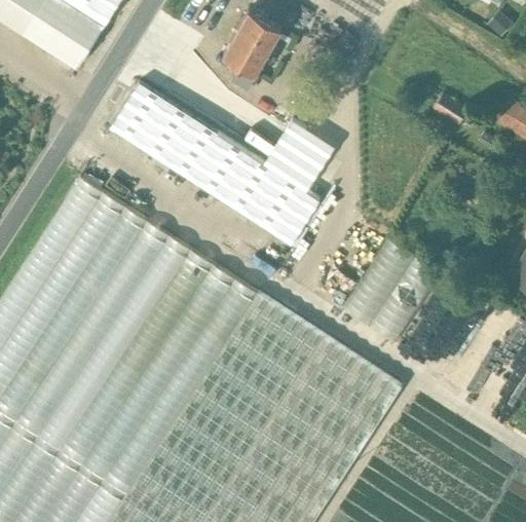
[(0,0),(0,19),(77,69),(109,19),(120,0),(0,0)]
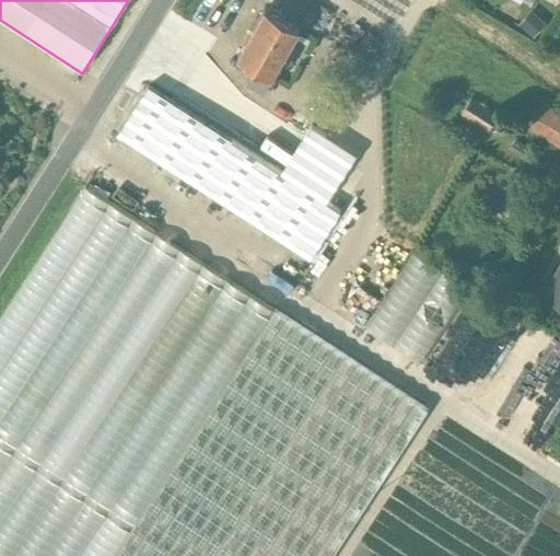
[(300,31),(266,11),(237,60),(254,69),(246,82),(265,92),(300,31)]
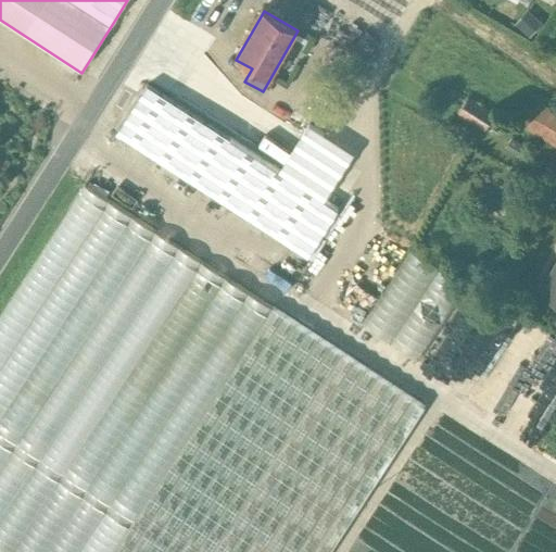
[(263,91),(244,82),(238,92),(256,102),(263,91)]
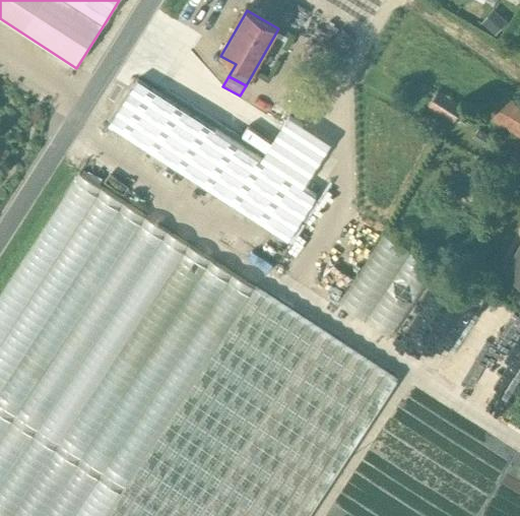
[(317,198),(138,82),(109,127),(287,243),(317,198)]
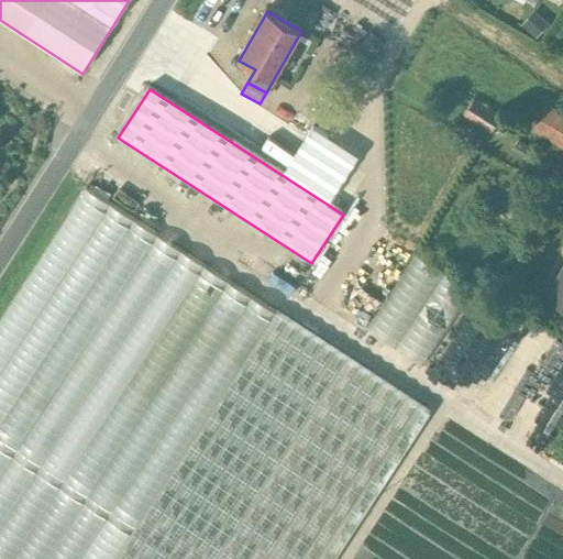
[(500,120),(474,103),(464,118),(492,135),(500,120)]
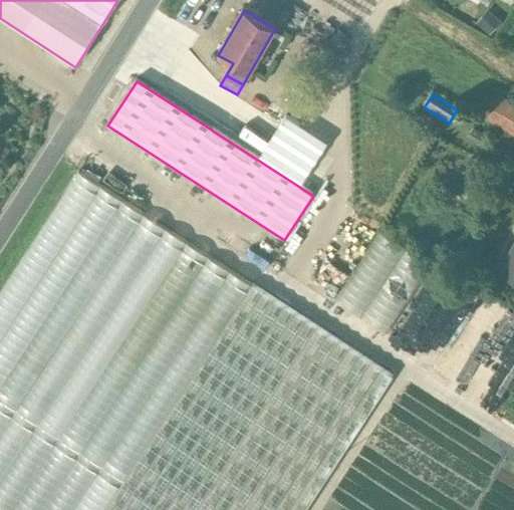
[(513,109),(498,100),(485,121),(513,139),(513,109)]
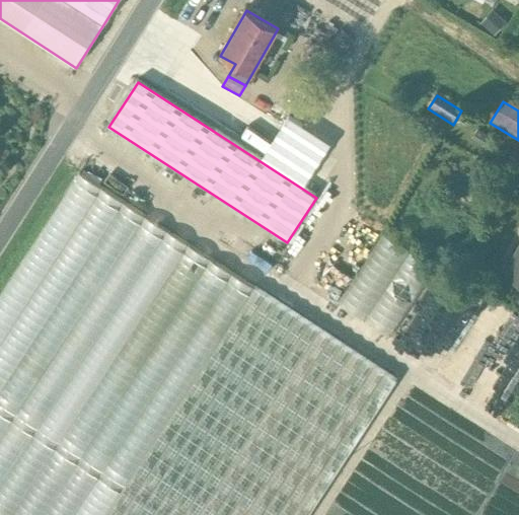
[(310,125),(298,145),(308,151),(320,132),(310,125)]
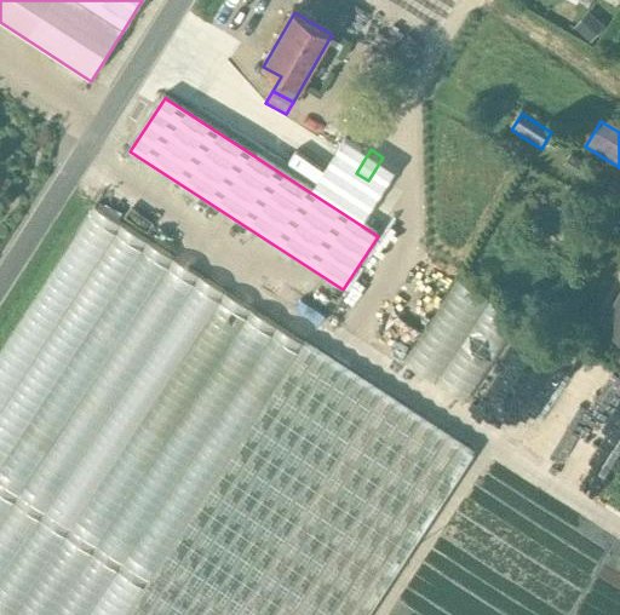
[(619,190),(613,187),(608,197),(619,203),(619,190)]
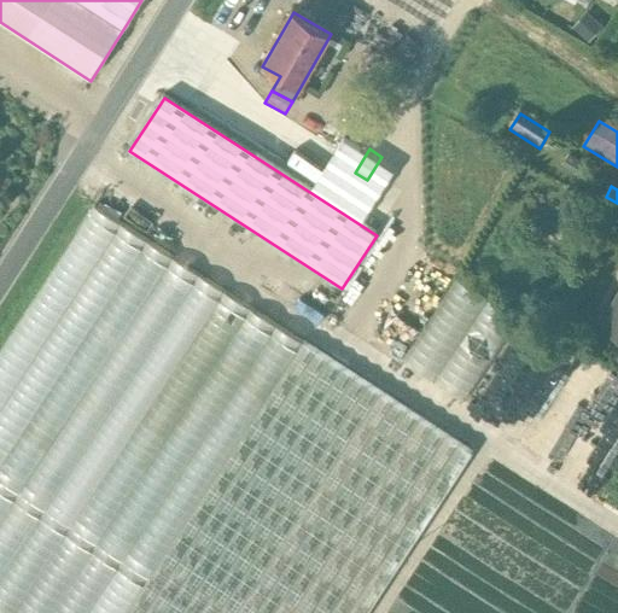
[(94,209),(0,352),(0,612),(127,612),(302,345),(94,209)]
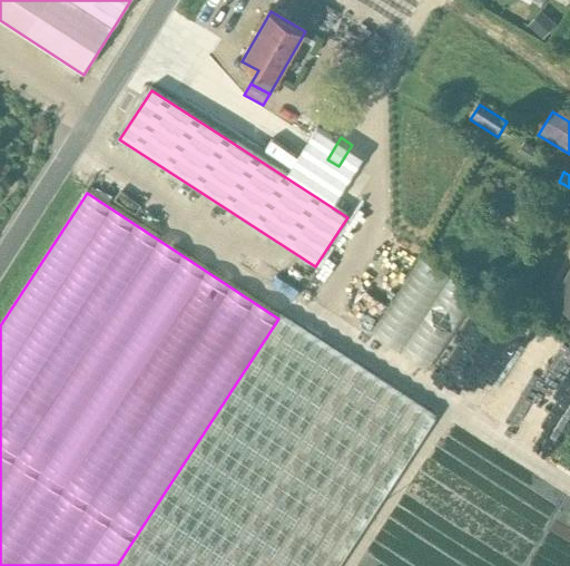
[(416,259),(360,222),(311,296),(367,334),(416,259)]
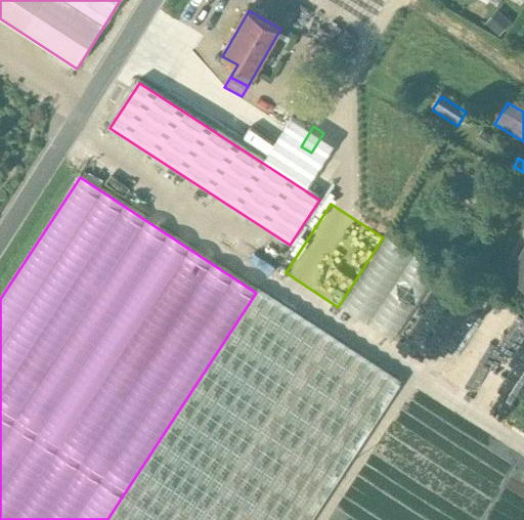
[(439,275),(387,241),(342,310),(394,344),(439,275)]
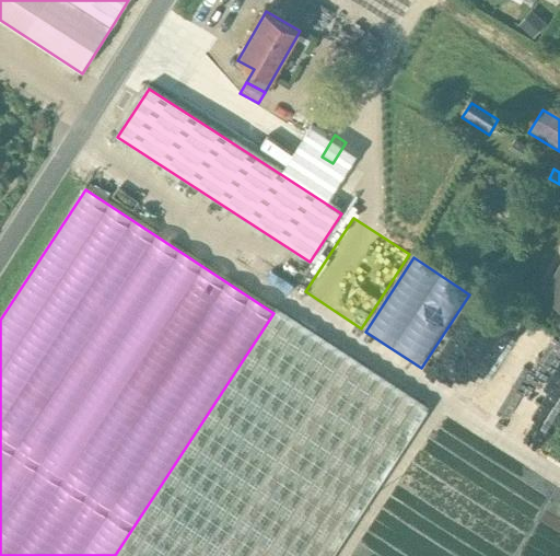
[(559,275),(546,300),(559,308),(559,275)]
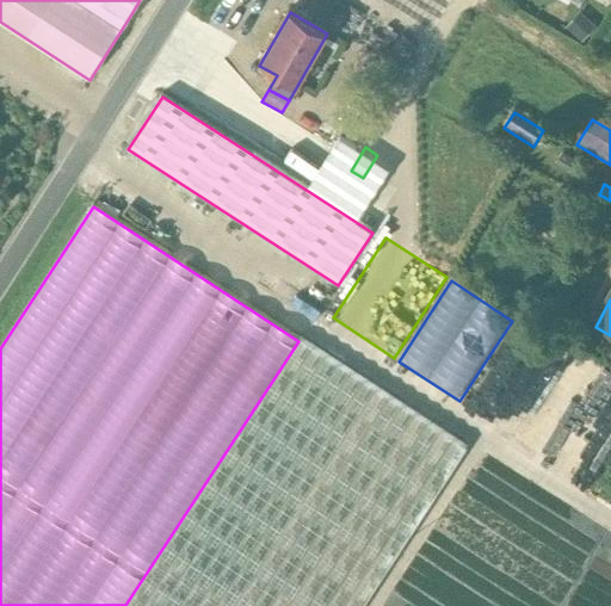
[(298,341),(125,605),(365,605),(467,450),(300,341),(298,341)]
